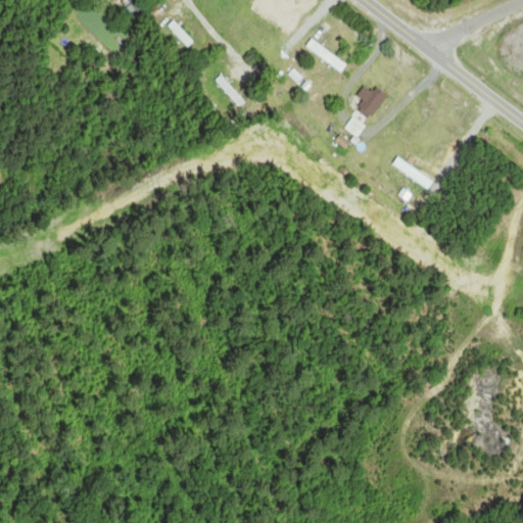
[(257,9),(292,34),(296,27),(262,2),(257,9)]
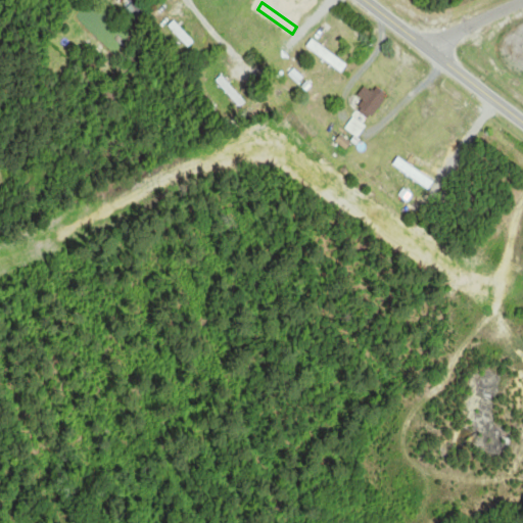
[(170,27),(188,46),(193,42),(175,21),(170,27)]
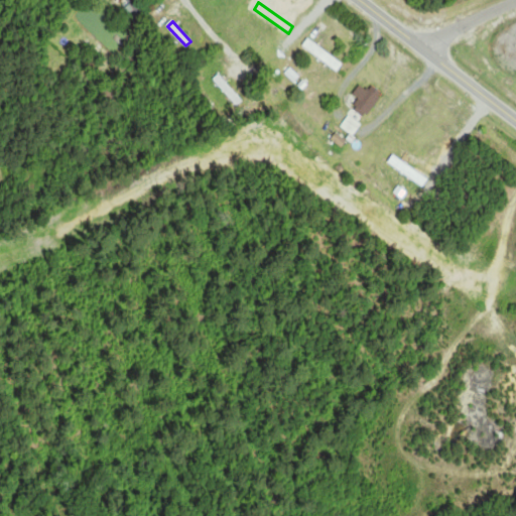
[(338,72),(343,65),(308,39),(303,46),(338,72)]
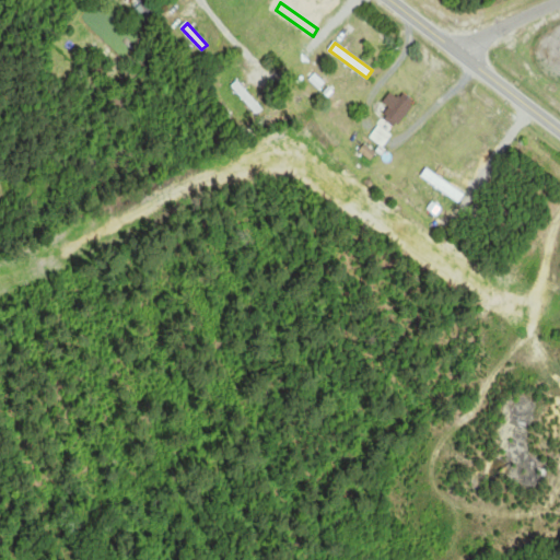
[(232,88),(257,115),(263,111),(237,82),(232,88)]
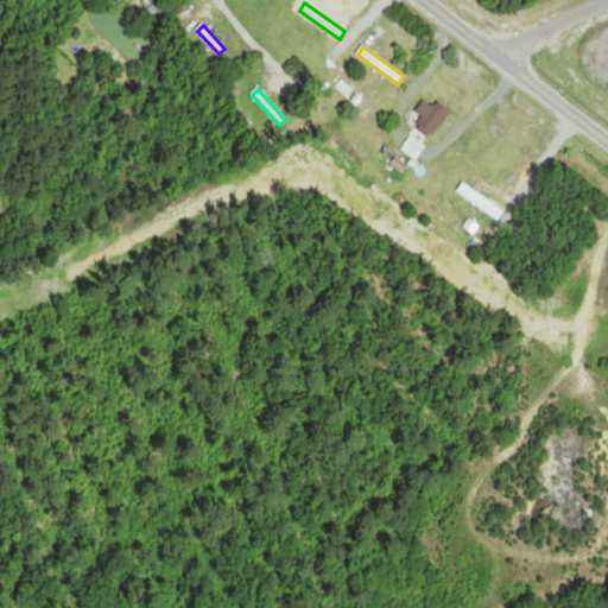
[(416,160),(426,149),(411,138),(401,150),(416,160)]
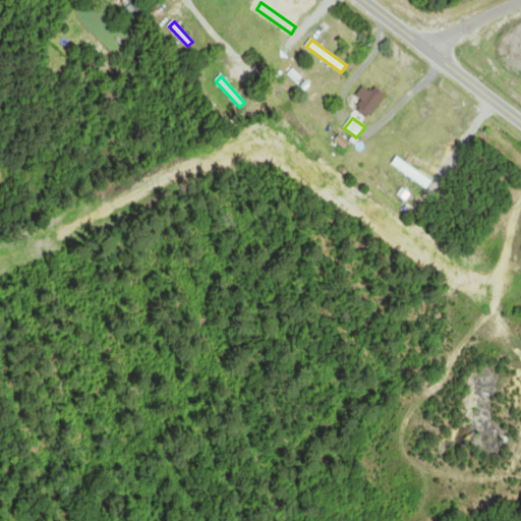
[(393,165),(427,189),(432,182),(398,158),(393,165)]
